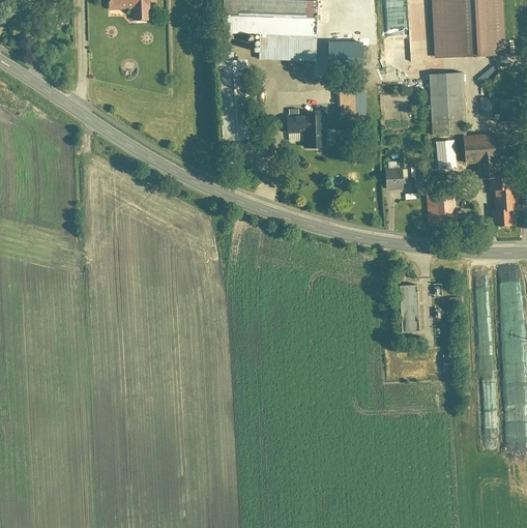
[(127,8),(127,24),(148,24),(148,8),(153,8),(152,0),(108,0),(109,9),(127,8)]
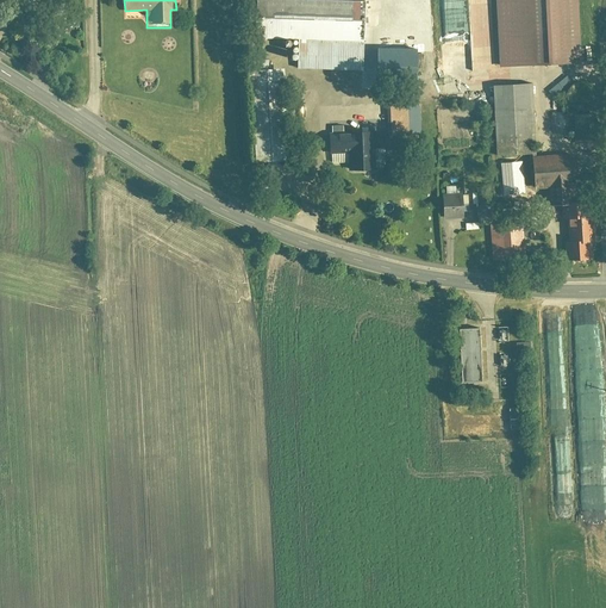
[(258,0),(258,38),(363,41),(363,0),(258,0)]
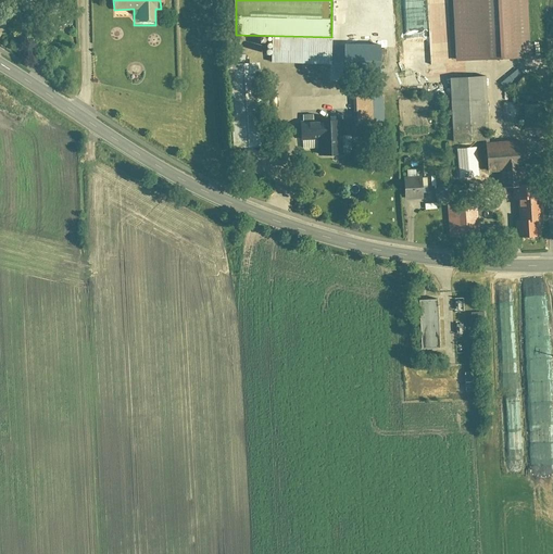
[(343,0),(347,75),(385,73),(380,0),(343,0)]
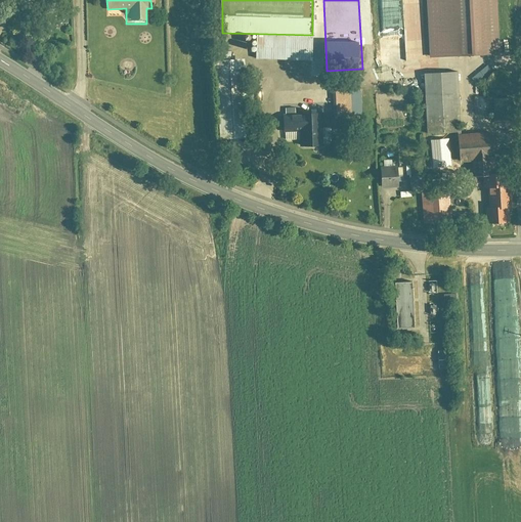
[(401,0),(404,60),(424,59),(421,0),(401,0)]
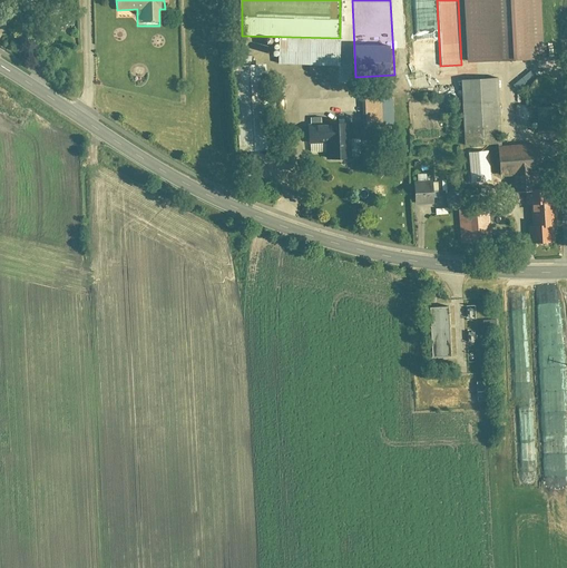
[(465,0),(468,61),(546,58),(543,0),(465,0)]
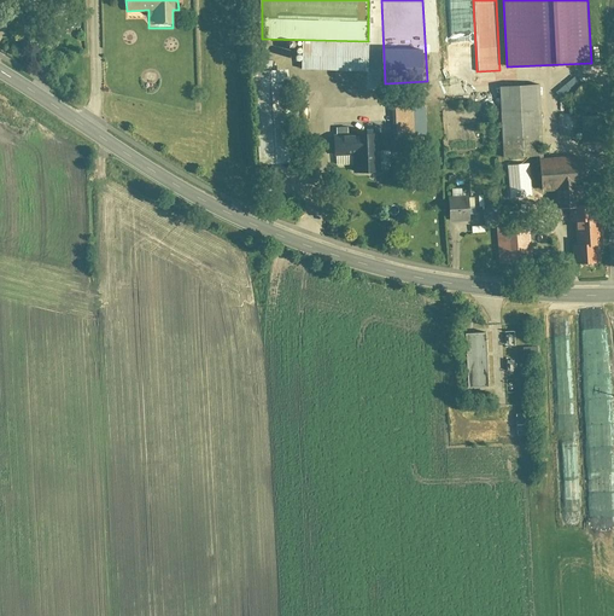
[(290,69),(257,71),(263,167),(294,164),(290,69)]
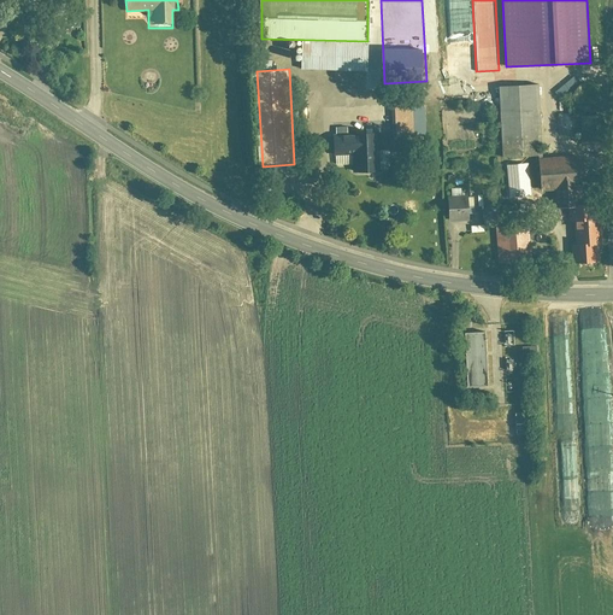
[(500,88),(501,158),(542,157),(540,87),(500,88)]
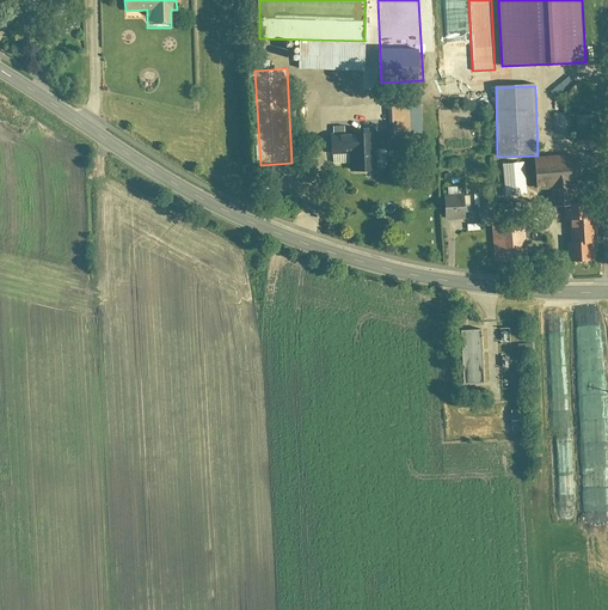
[(355,174),(382,172),(382,154),(425,152),(423,103),(390,104),(391,134),(381,135),(381,129),(331,132),(332,162),(354,162),(355,174)]
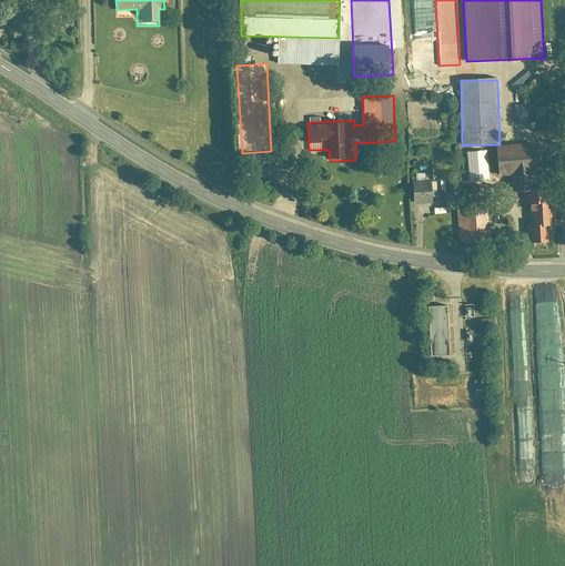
[(535,107),(535,132),(555,132),(555,107),(535,107)]
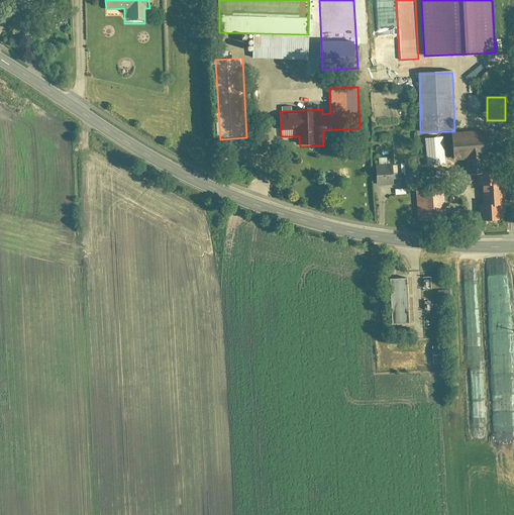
[(455,129),(455,158),(464,158),(464,174),(484,173),(484,157),(492,157),(491,129),(455,129)]
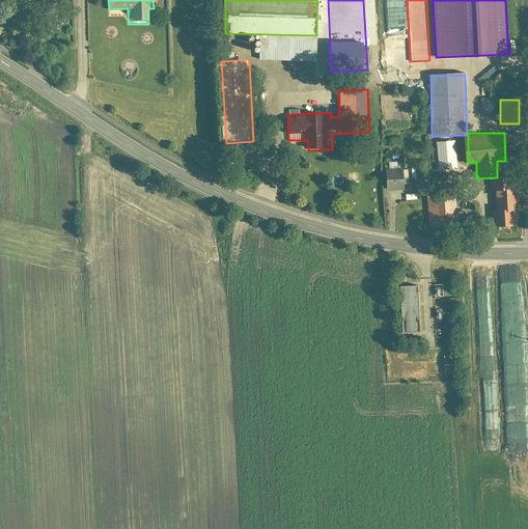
[(418,166),(419,194),(439,193),(439,166),(418,166)]
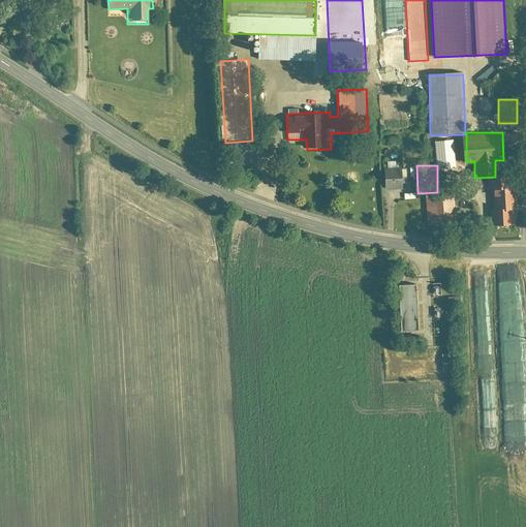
[(382,186),(399,185),(398,166),(381,167),(382,186)]
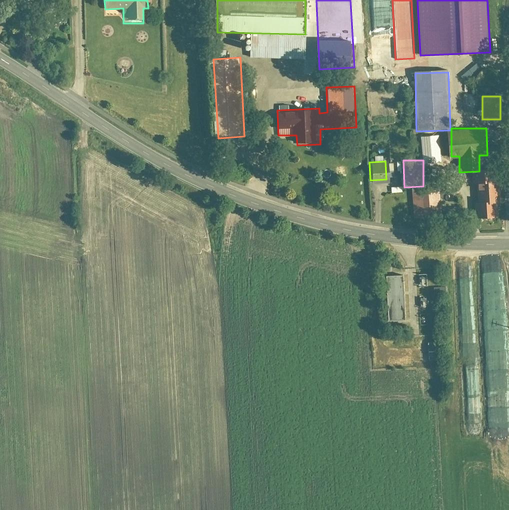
[(472,175),(474,218),(498,217),(496,174),(472,175)]
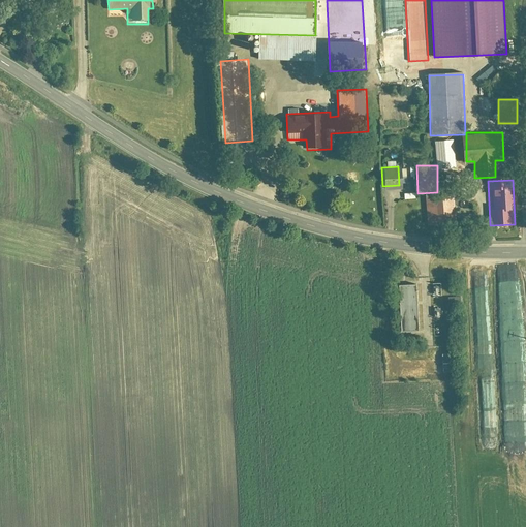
[(427,194),(427,223),(456,222),(456,194),(427,194)]
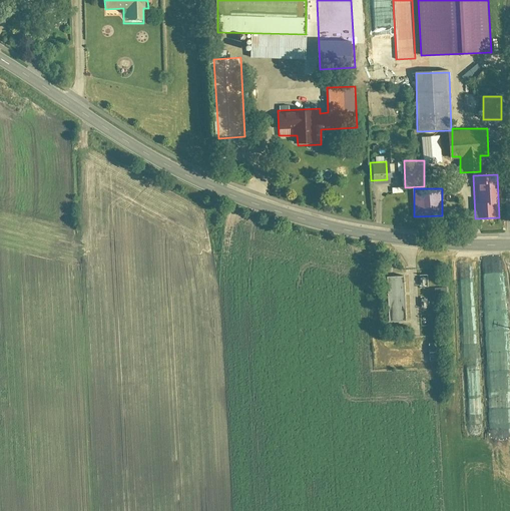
[(403,319),(400,274),(384,275),(386,320),(403,319)]
